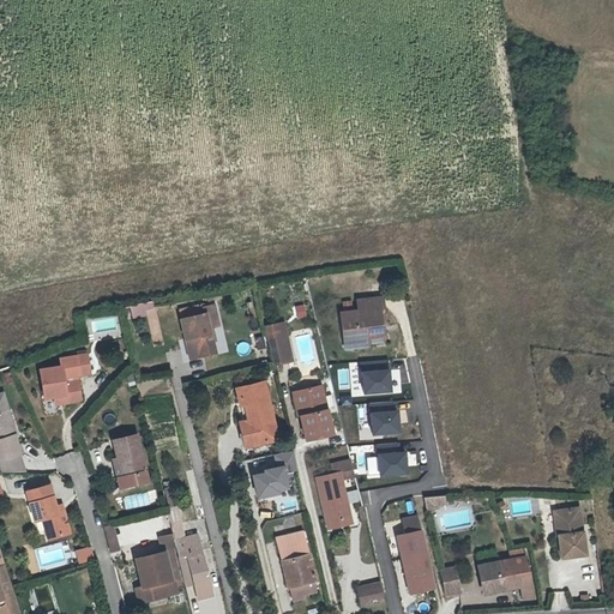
[(366,343),(384,341),(381,309),(385,308),(384,298),(365,300),(366,311),(360,312),(342,313),(344,341),(365,338),(366,343)]
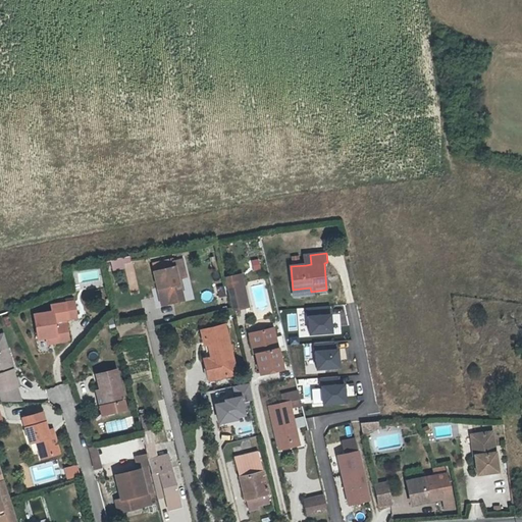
[(108,259),(109,270),(125,268),(128,292),(138,291),(133,256),(108,259)]
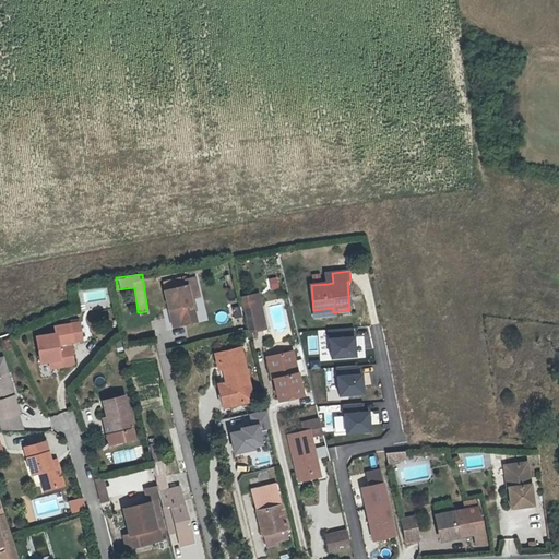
[(164,290),(168,309),(173,308),(176,326),(197,321),(194,311),(191,298),(194,298),(200,297),(195,277),(186,280),(187,285),(164,290)]
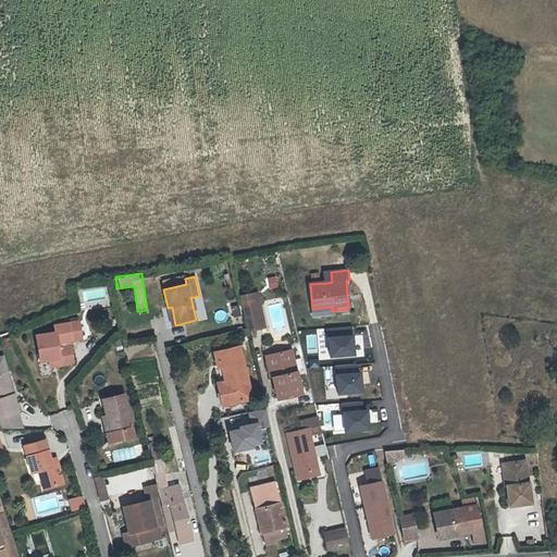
[(186,284),(185,279),(162,284),(163,289),(186,284)]
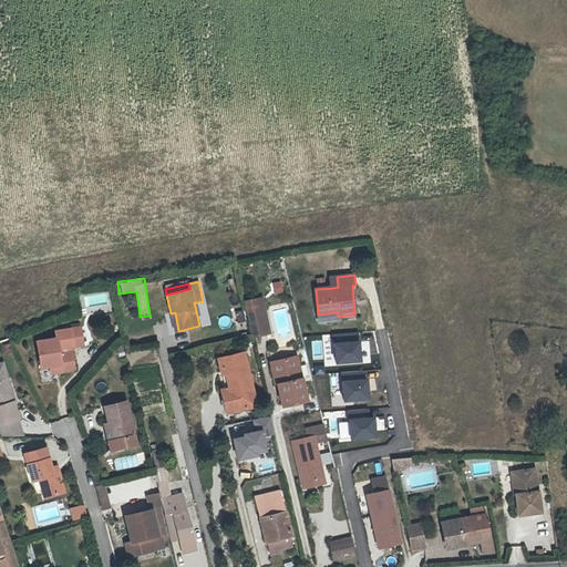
[(246,303),(247,309),(259,306),(266,336),(271,333),(264,300),(246,303)]
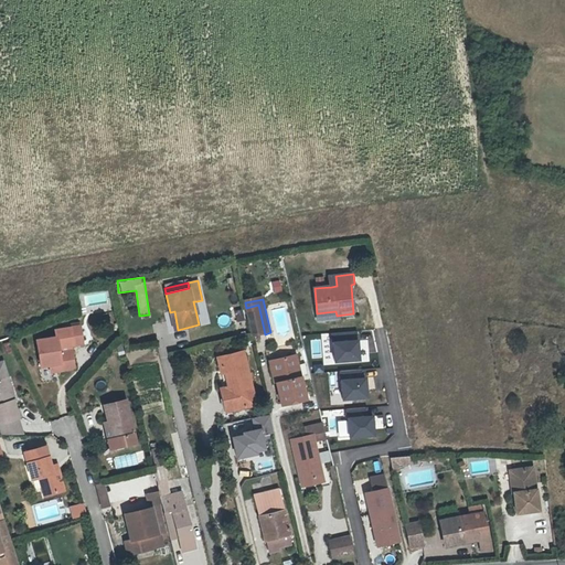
[(258,305),(246,308),(253,337),(265,334),(258,305)]
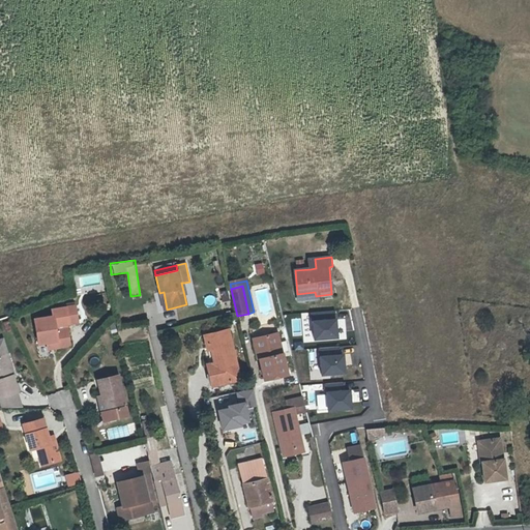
[(316,299),(316,296),(315,292),(297,294),(298,301),(316,299)]
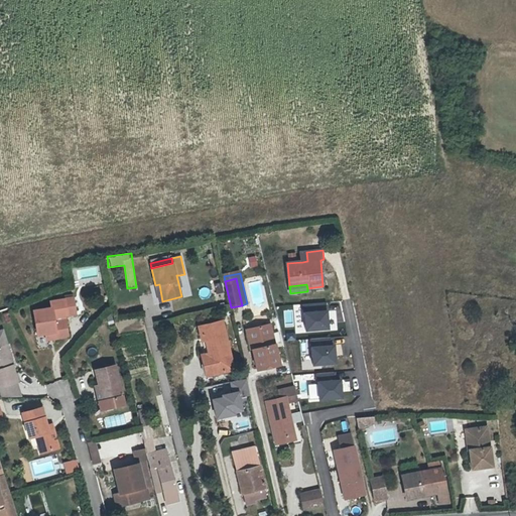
[(77,297),(59,300),(61,316),(79,313),(77,297)]
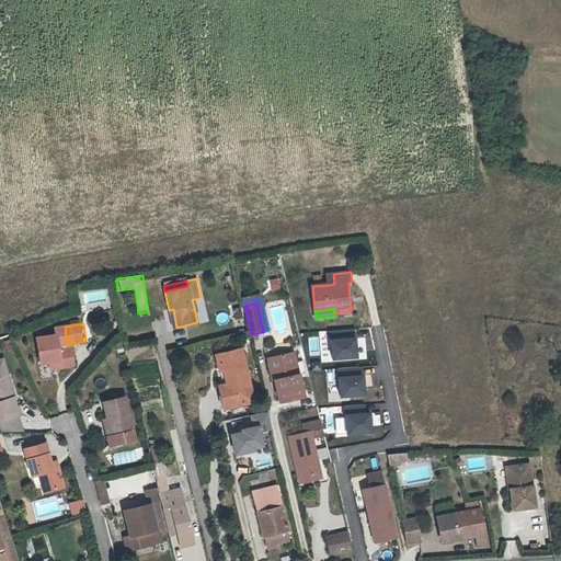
[(42,363),(50,362),(61,359),(63,367),(75,365),(72,347),(60,348),(58,333),(38,335),(42,363)]
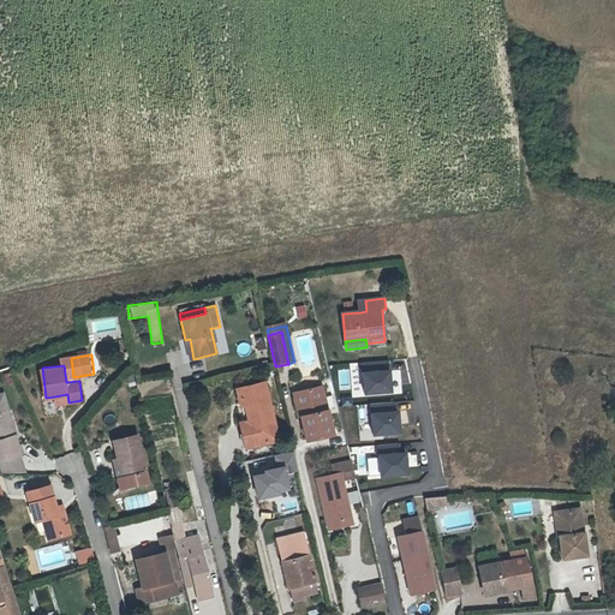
[(239,386),(246,415),(252,443),(280,437),(267,378),(239,386)]
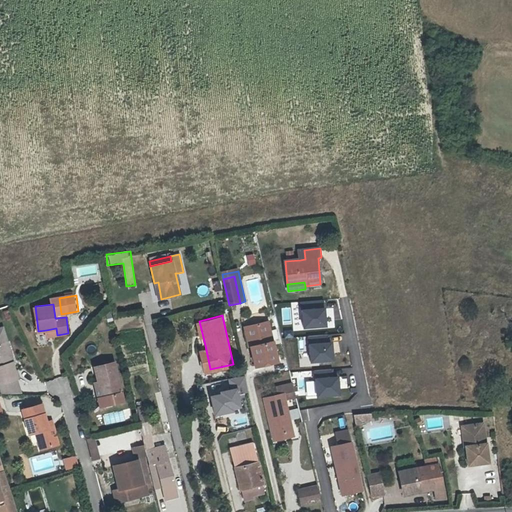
[(254,348),(252,349),(256,369),(279,363),(270,323),(250,328),(254,348)]
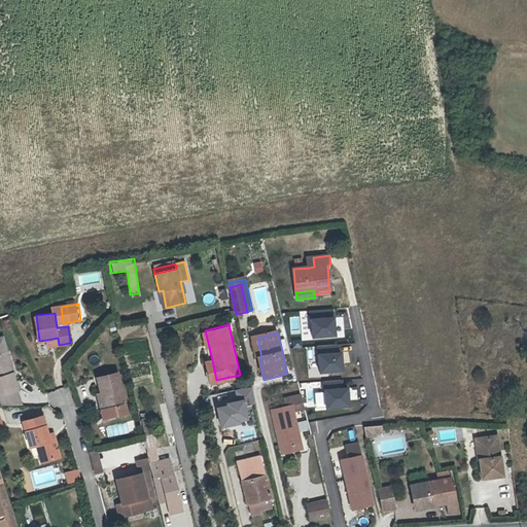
[(0,393),(16,389),(19,388),(13,371),(11,372),(5,352),(9,351),(3,336),(0,336),(0,393)]
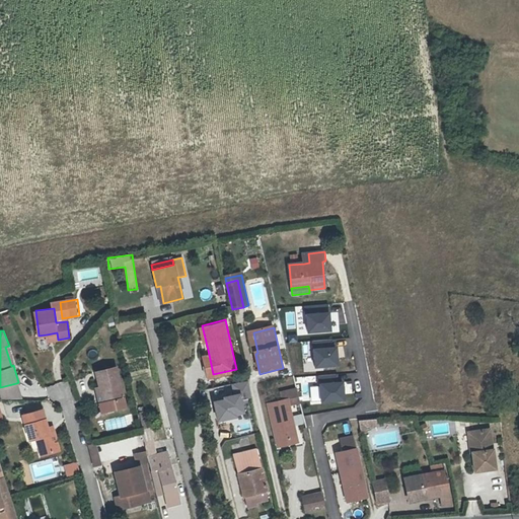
[(57,332),(47,335),(48,341),(58,340),(57,332)]
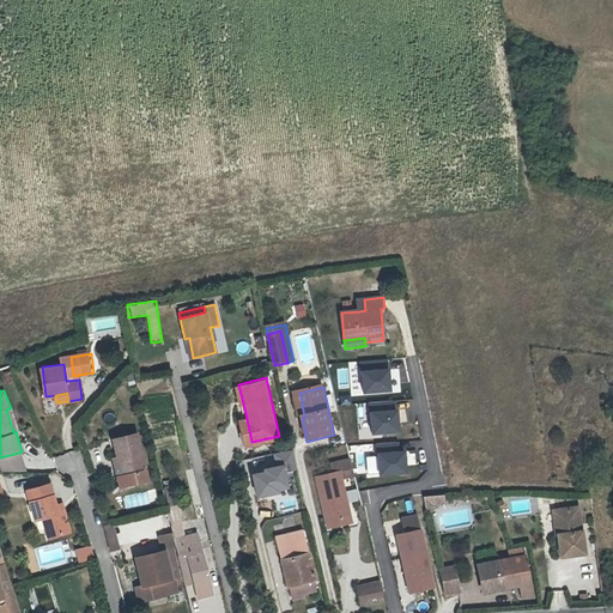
[(13,432),(16,431),(17,431),(11,408),(6,410),(13,432)]
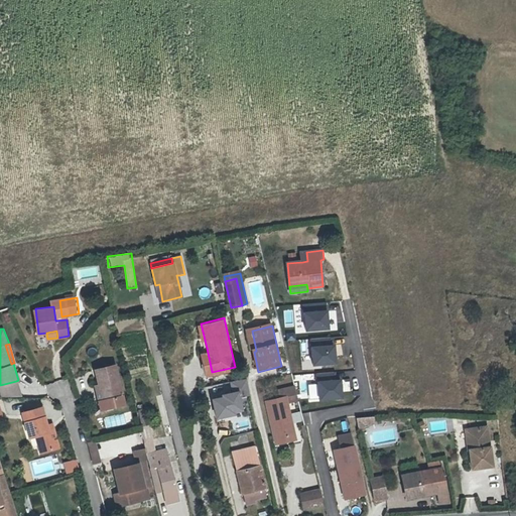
[(207,373),(212,372),(207,348),(202,349),(207,373)]
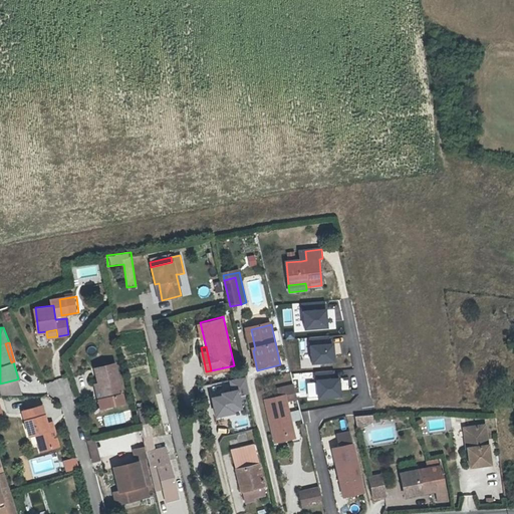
[(101,381),(105,398),(121,394),(114,363),(95,367),(98,382),(101,381)]
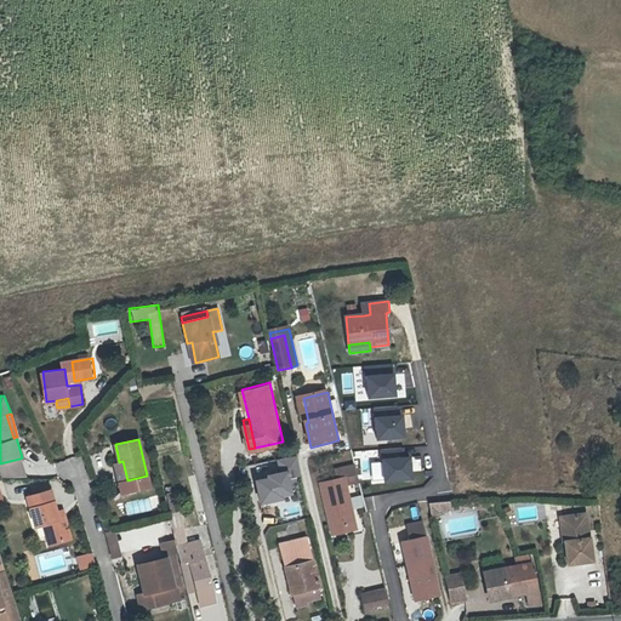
[(250,463),(258,503),(294,495),(290,477),(301,474),(296,454),(250,463)]
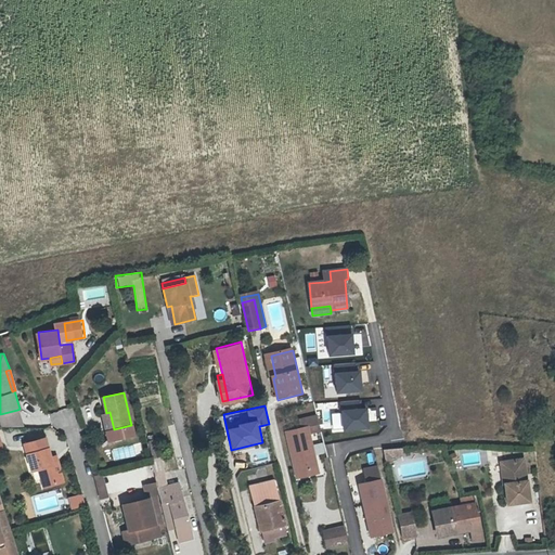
[(17,410),(0,414),(0,415),(2,423),(22,423),(17,410)]
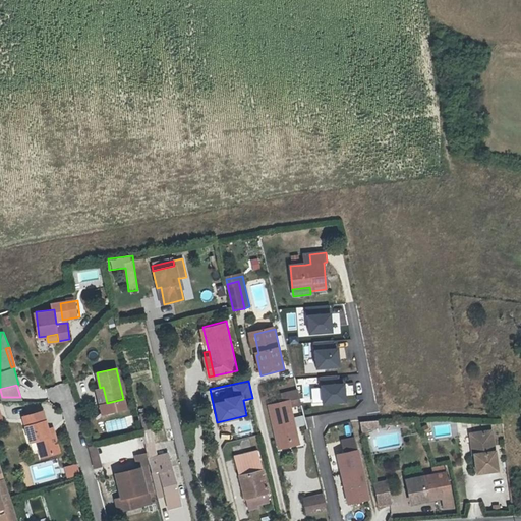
[(101,404),(107,403),(103,387),(100,388),(97,388),(101,404)]
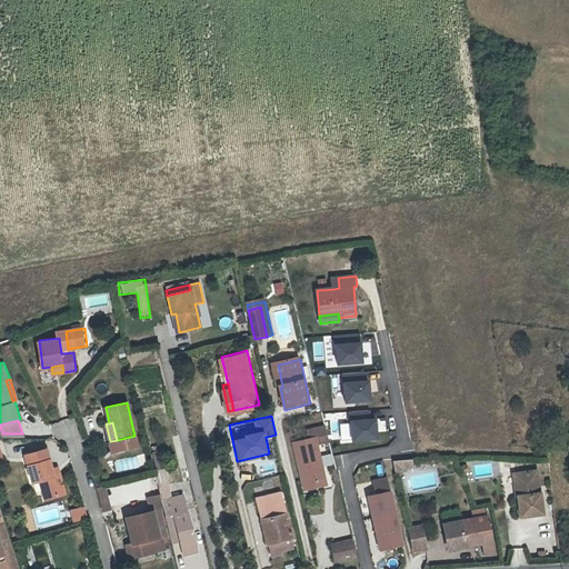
[(295,443),(305,487),(322,482),(318,460),(322,459),(319,446),(317,439),(330,436),(329,428),(309,432),(310,440),(295,443)]
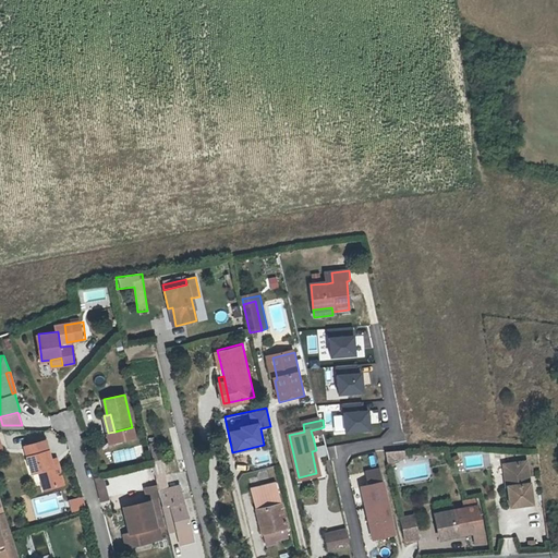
[(324,427),(311,431),(313,437),(326,434),(324,427)]
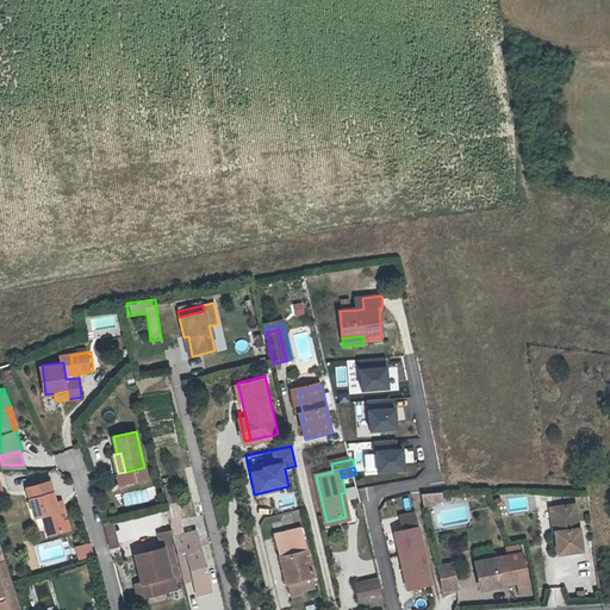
[(160,485),(169,503),(178,498),(169,481),(160,485)]
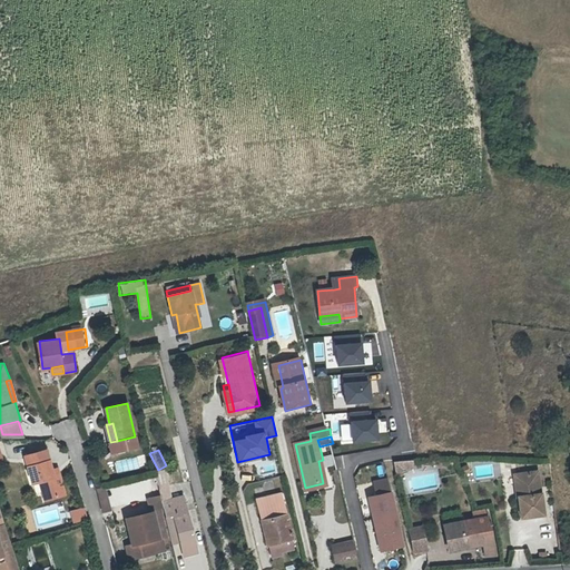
[(31,483),(39,481),(42,480),(45,491),(62,487),(59,475),(52,477),(51,470),(49,461),(46,451),(39,452),(25,457),(31,483)]
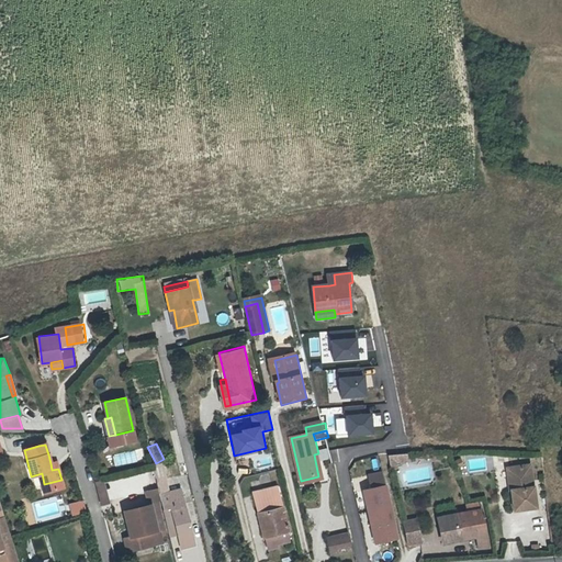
[(113,454),(115,465),(145,458),(143,448),(113,454)]
